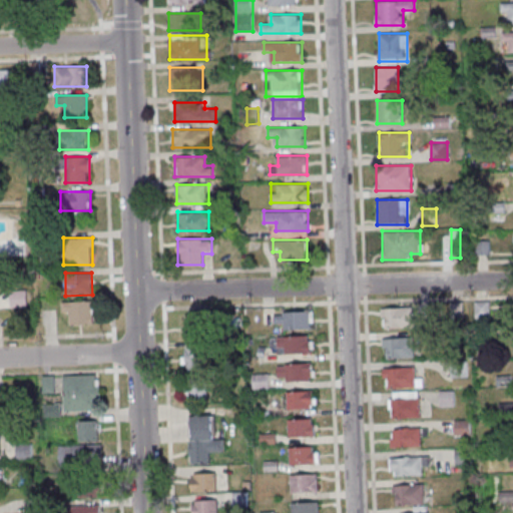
[(28,307),(28,290),(10,291),(10,308),(28,307)]
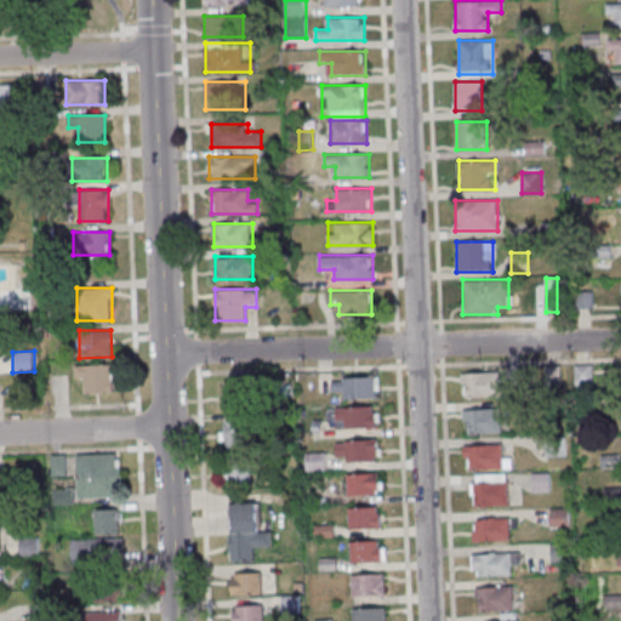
[(112,365),(75,365),(75,377),(85,377),(85,392),(112,392),(112,365)]
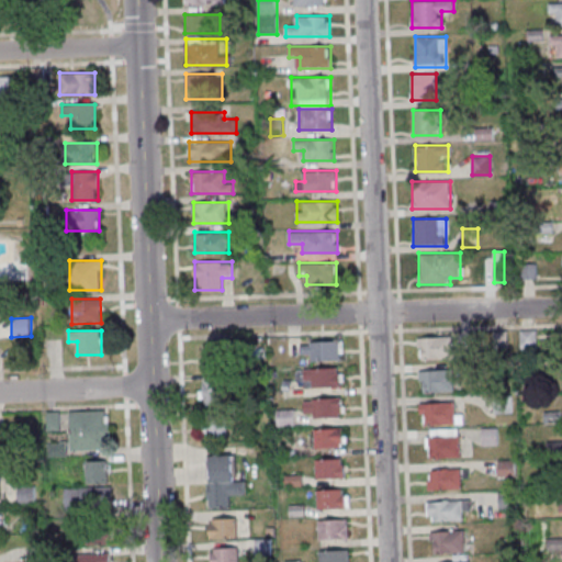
[(536,330),(520,330),(520,341),(536,341),(536,330)]
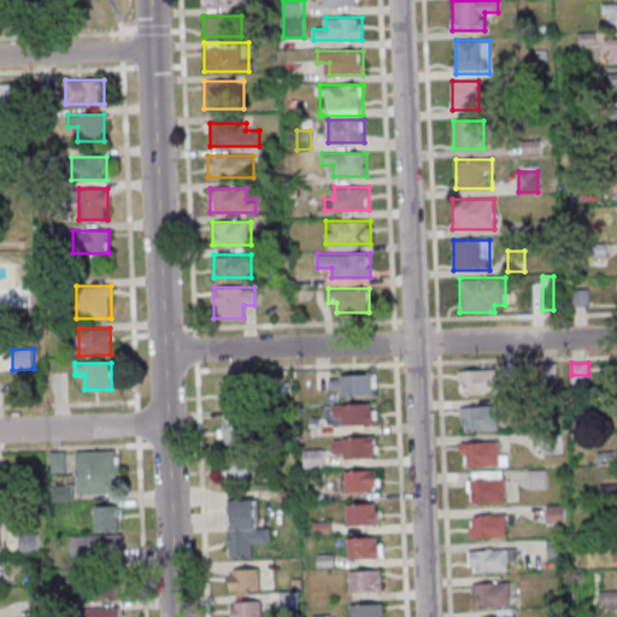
[(459,394),(498,394),(498,370),(459,370),(459,394)]
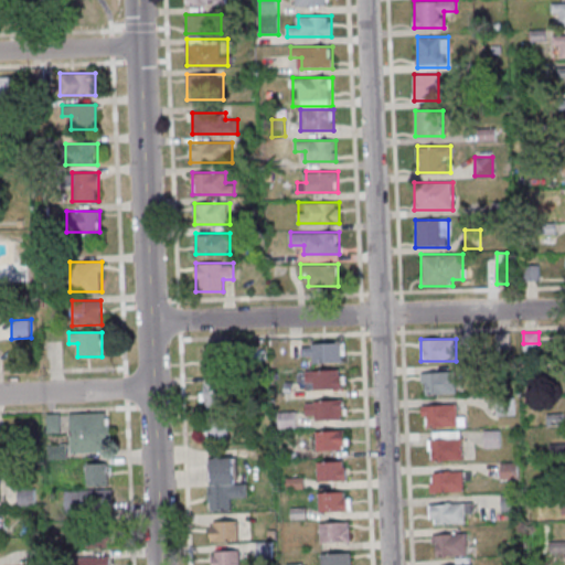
[(302,343),(302,362),(343,362),(343,343),(302,343)]
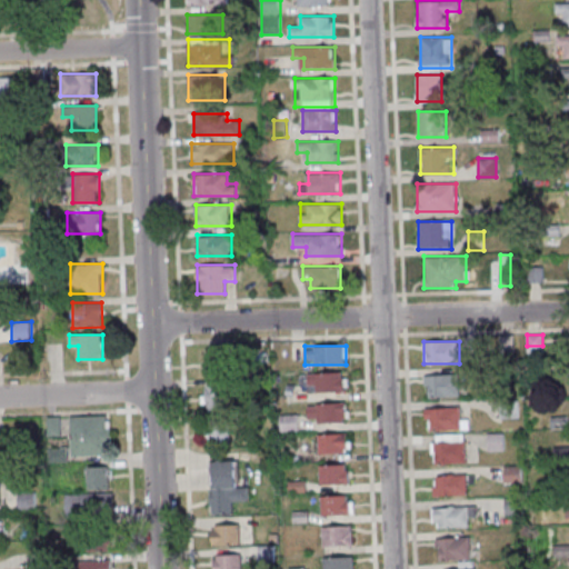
[(207,376),(233,376),(233,349),(207,349),(207,376)]
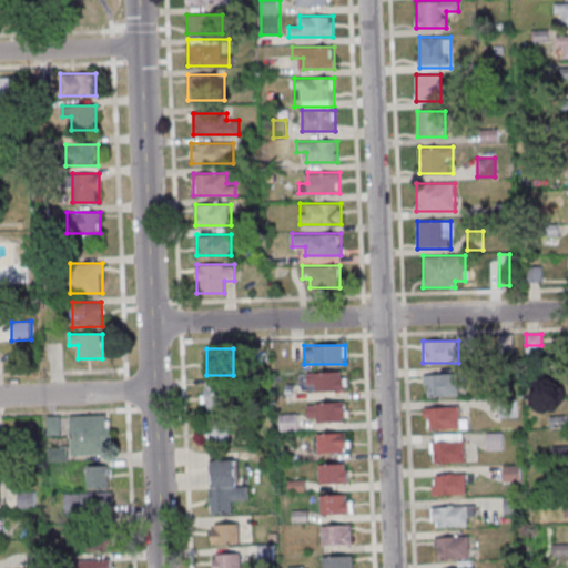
[(346,371),(307,371),(307,391),(346,391),(346,371)]
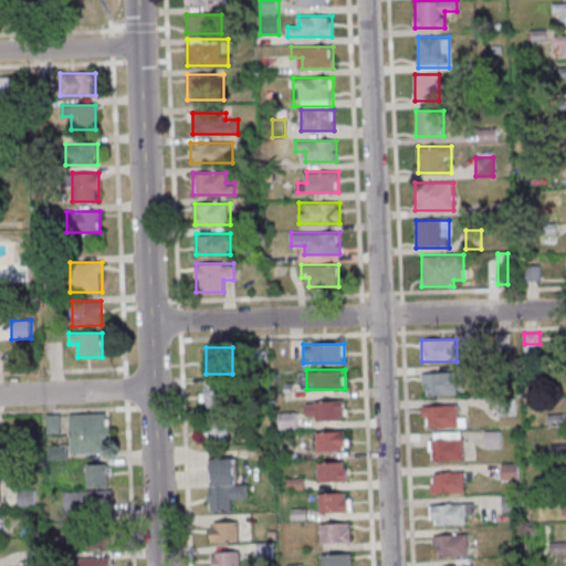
[(457,373),(423,373),(423,394),(457,394),(457,373)]
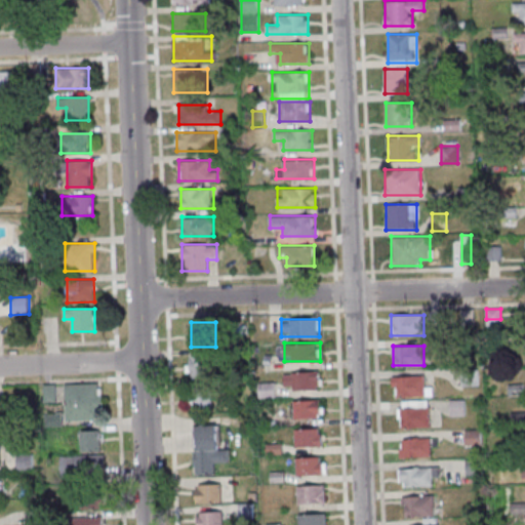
[(216,356),(190,356),(190,379),(216,379),(216,356)]
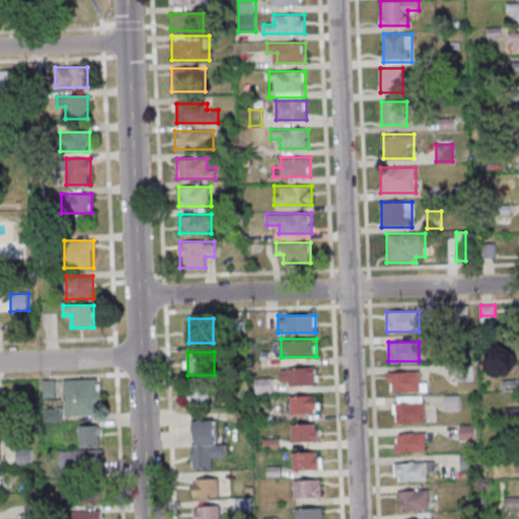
[(281,368),(281,384),(317,384),(317,368),(281,368)]
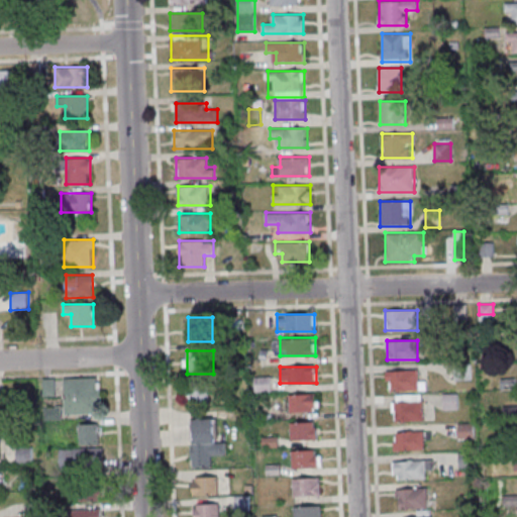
[(388,371),(388,390),(420,390),(420,371),(388,371)]
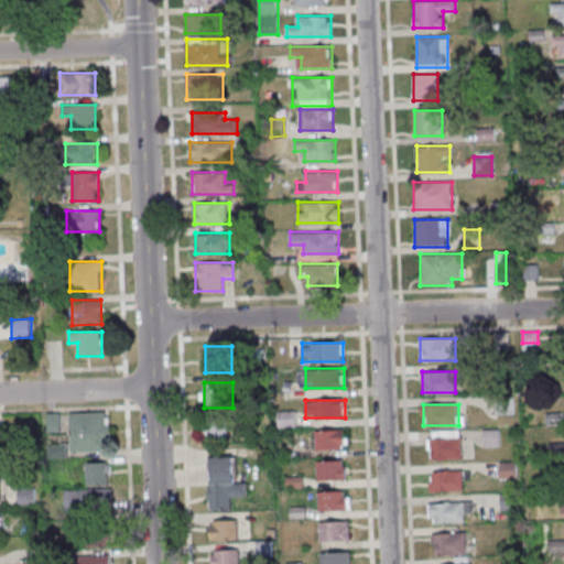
[(71,452),(110,451),(109,412),(69,412),(71,452)]
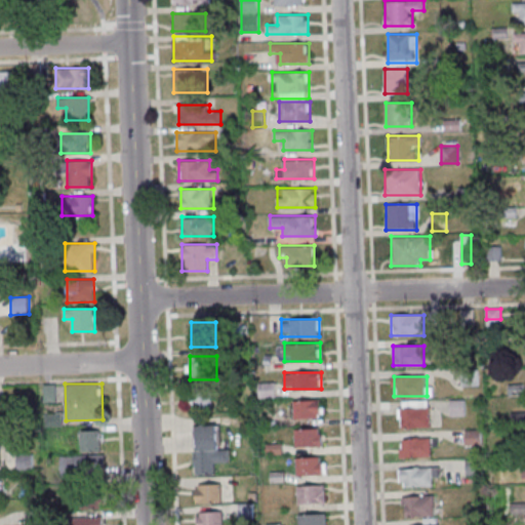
[(191,411),(213,411),(213,389),(191,389),(191,411)]
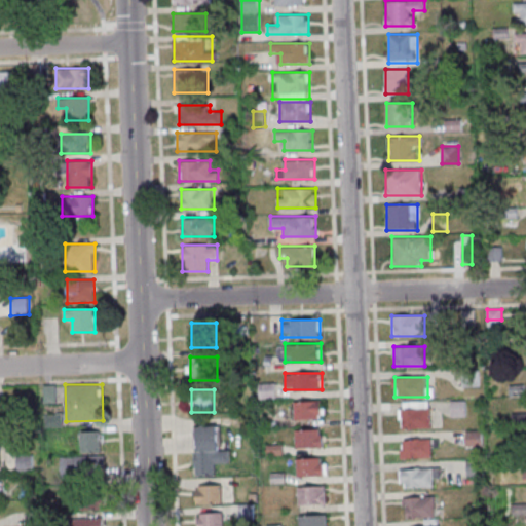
[(295,418),(323,418),(323,401),(295,401),(295,418)]
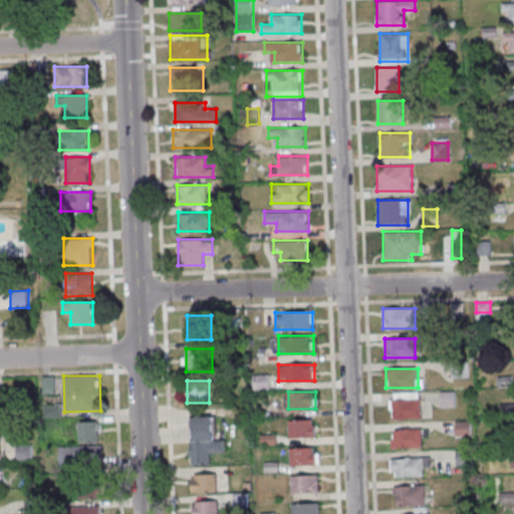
[(442,392),(442,407),(455,407),(455,392),(442,392)]
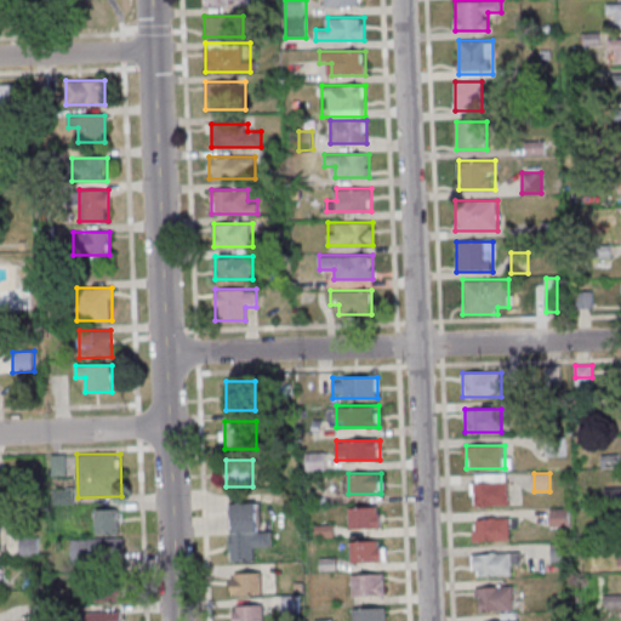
[(508,506),(508,474),(472,474),(472,506),(508,506)]
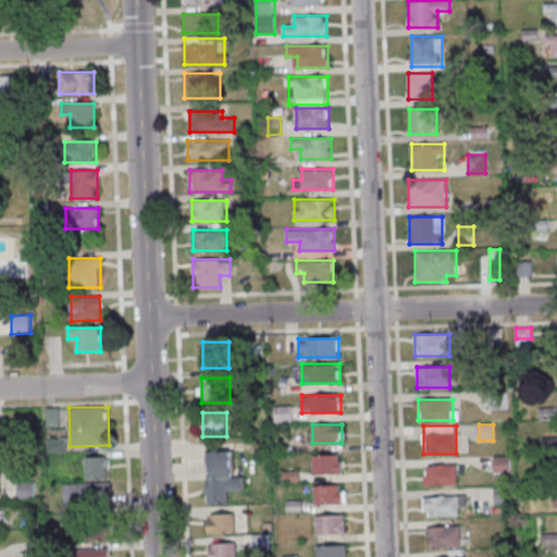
[(206,452),(208,503),(230,503),(230,490),(244,490),(243,475),(232,477),(231,450),(206,452)]
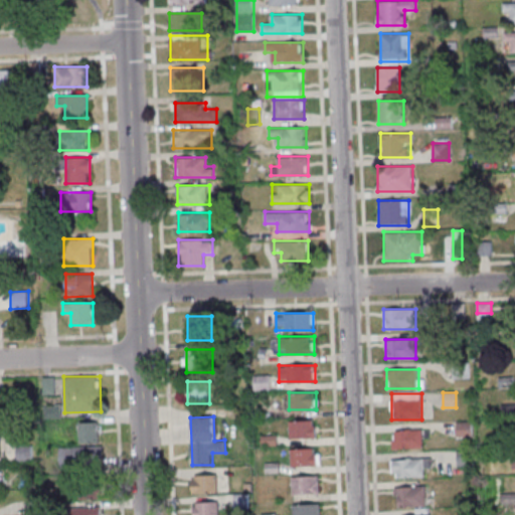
[(317,438),(317,420),(290,420),(290,438),(317,438)]
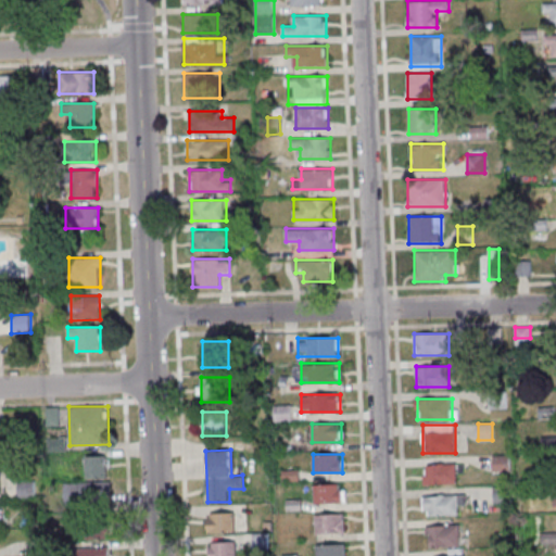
[(106,456),(86,456),(86,478),(106,478),(106,456)]
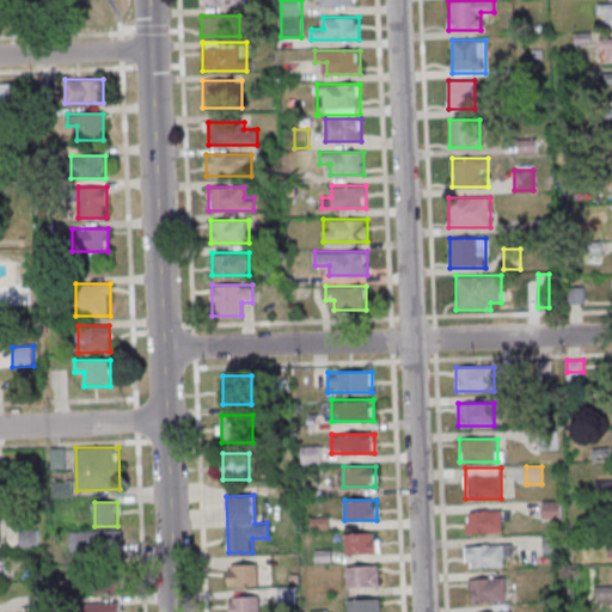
[(560,502),(544,502),(544,516),(560,516),(560,502)]
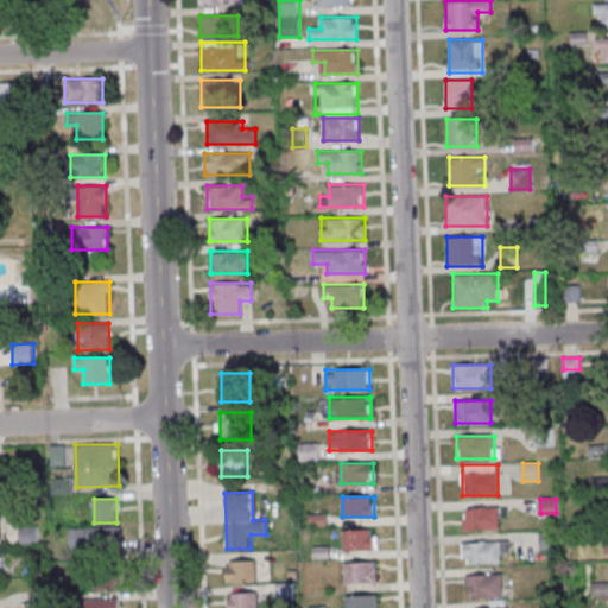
[(463,530),(499,530),(499,507),(463,507),(463,530)]
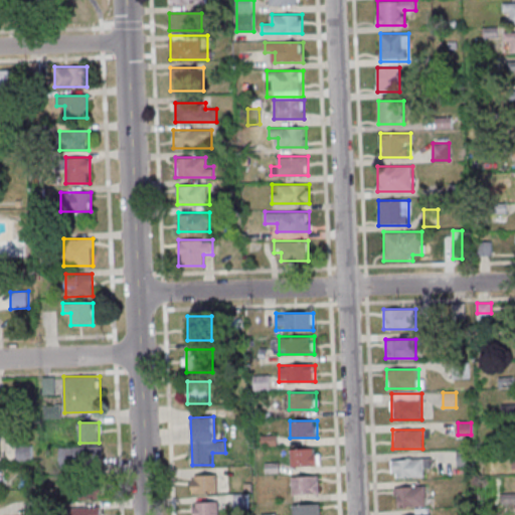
[(32,446),(16,446),(16,459),(32,459),(32,446)]
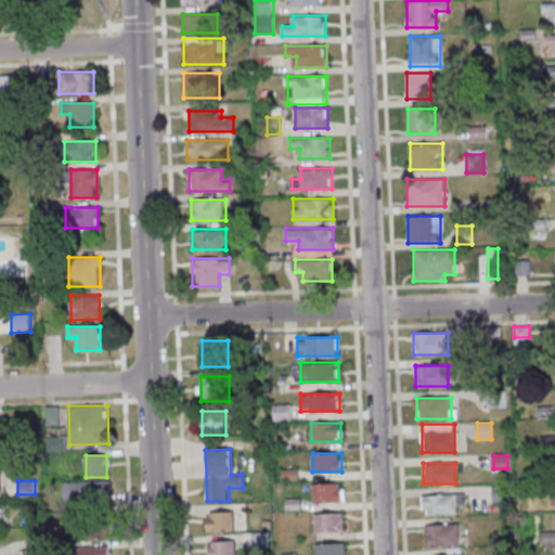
[(110,481),(71,481),(71,501),(110,501),(110,481)]
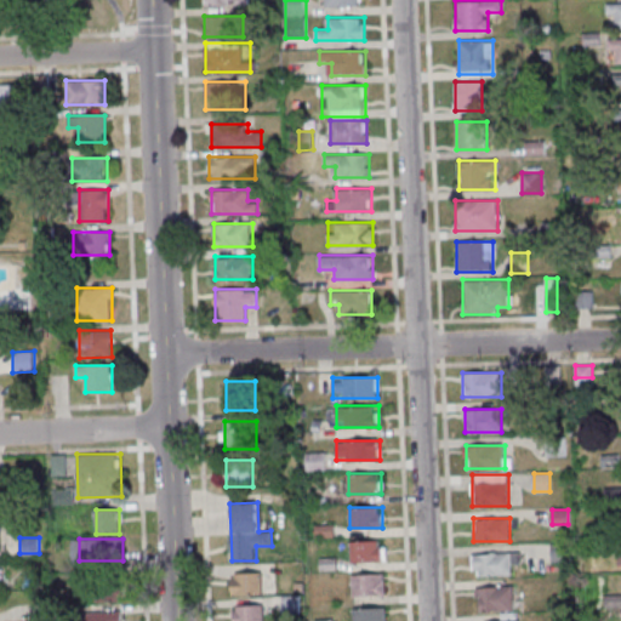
[(382,541),(352,541),(352,562),(382,562),(382,541)]
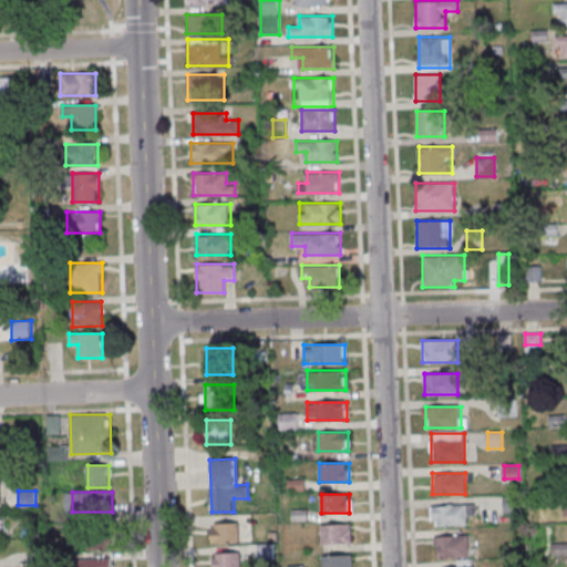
[(522,496),(504,496),(504,513),(522,513),(522,496)]
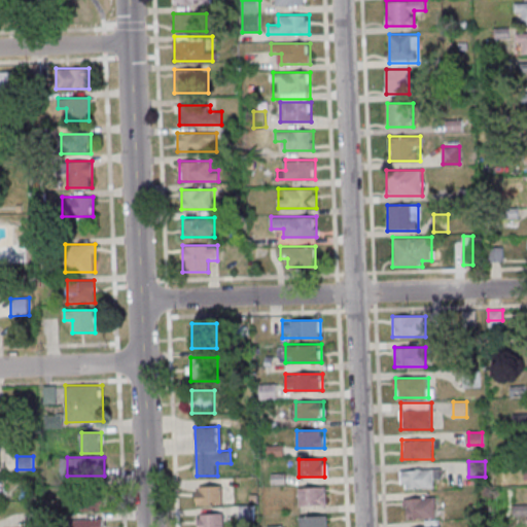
[(400,468),(400,487),(440,487),(440,468),(400,468)]
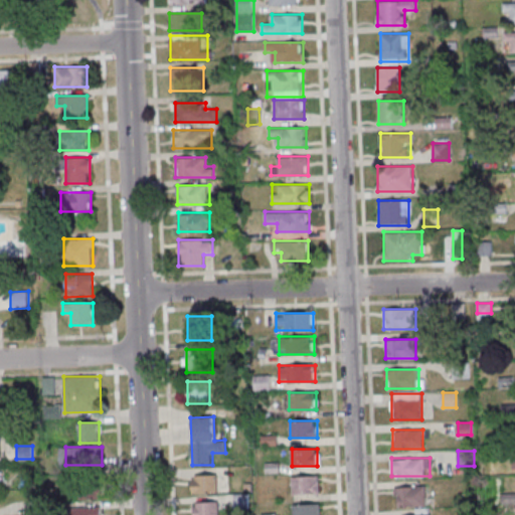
[(217,493),(217,474),(192,474),(192,493),(217,493)]
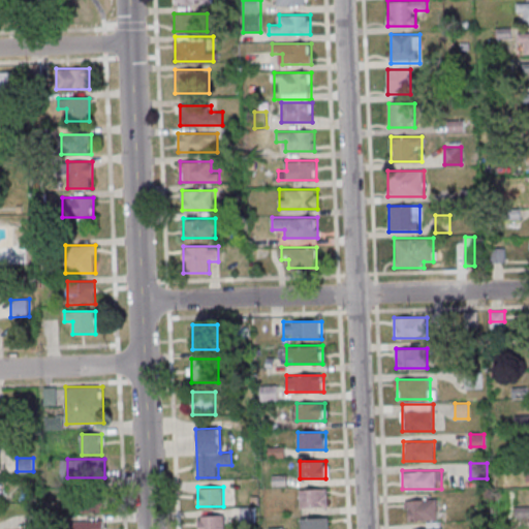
[(300,489),(300,507),(328,507),(328,489),(300,489)]
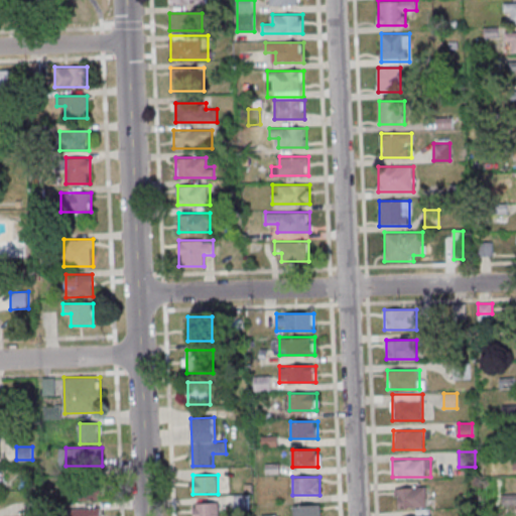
[(80,500),(101,500),(101,482),(80,482),(80,500)]
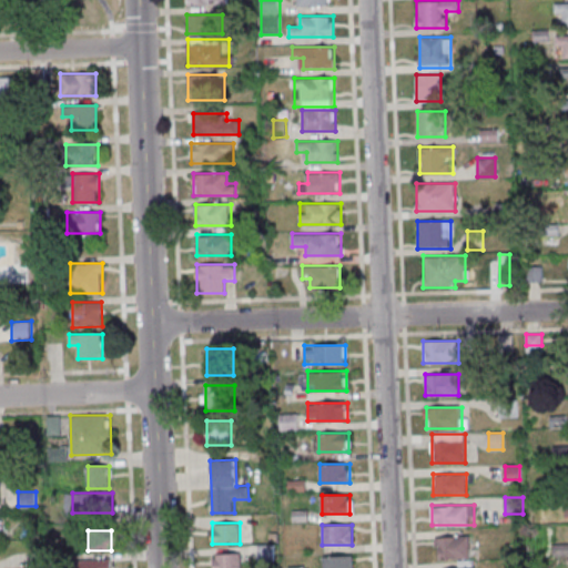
[(435,536),(435,558),(470,558),(470,536),(435,536)]
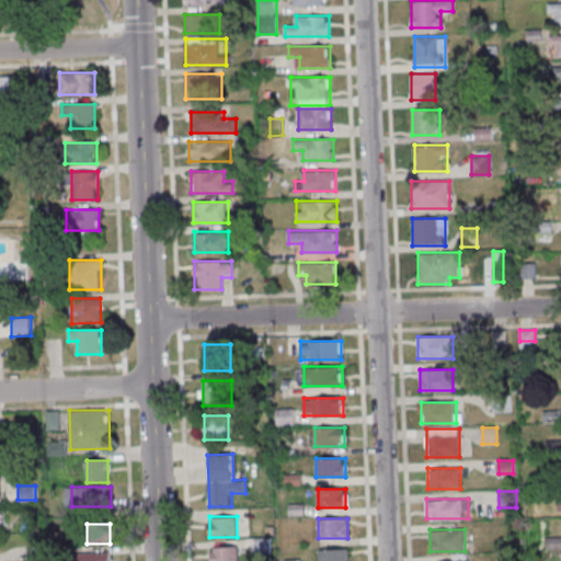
[(560,547),(560,538),(546,538),(546,547),(560,547)]
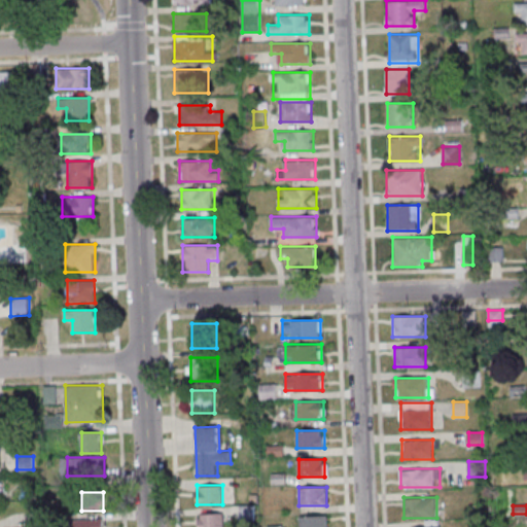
[(222,526),(222,513),(198,514),(198,526),(222,526)]
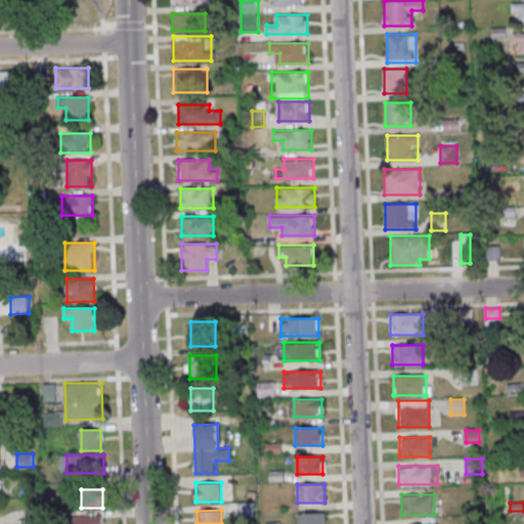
[(298,523),(325,523),(325,513),(299,513),(298,523)]
